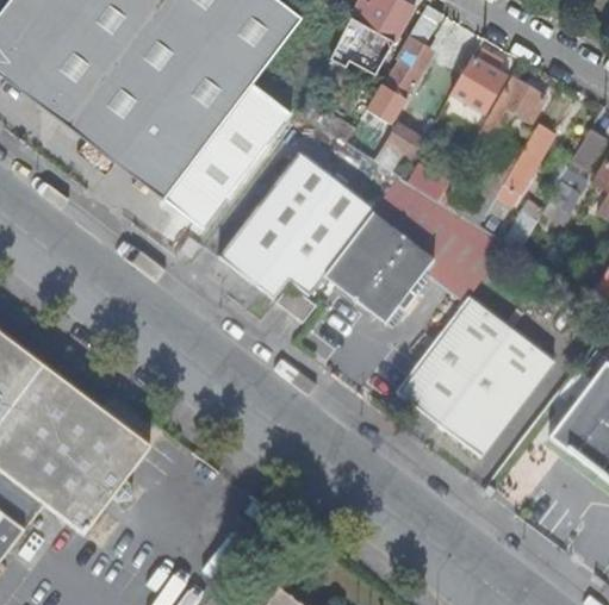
[(10,0),(0,13),(0,67),(167,194),(304,12),(287,0),(10,0)]
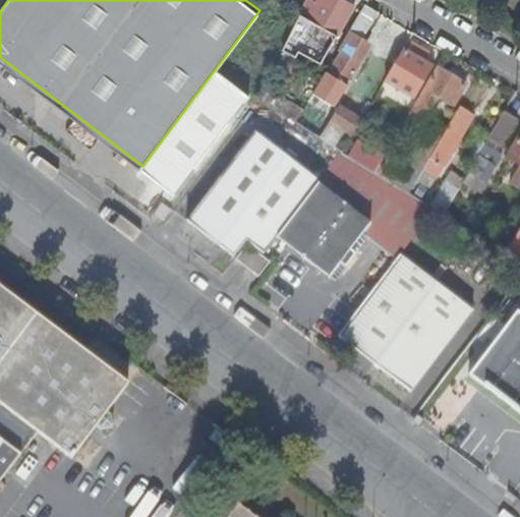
[(300,9),(283,46),(295,53),(306,33),(320,40),(315,46),(325,51),(329,44),(330,45),(353,3),(347,0),(318,0),(310,15),(300,9)]
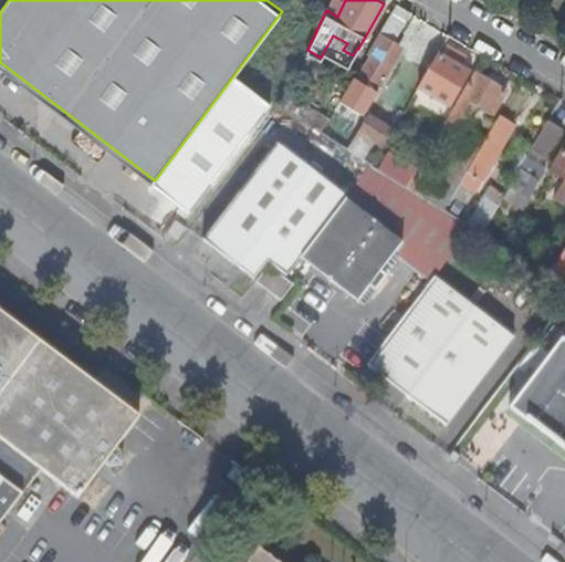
[(331,0),(331,1),(326,10),(337,17),(345,0),(331,0)]
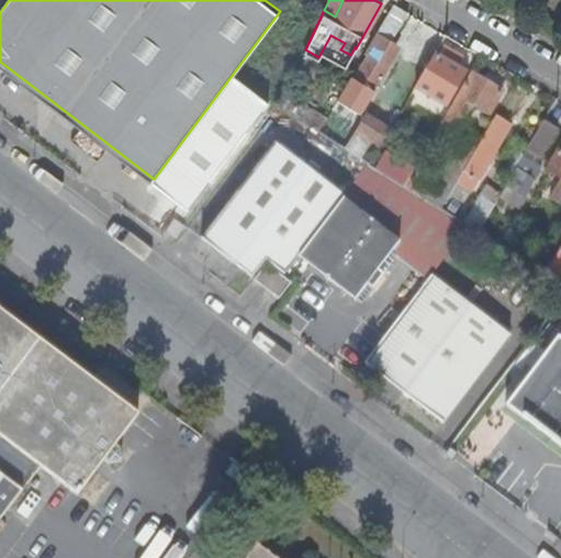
[(408,8),(395,1),(367,51),(370,53),(357,76),(355,75),(340,98),(361,110),(390,64),(383,60),(396,40),(391,36),(408,8)]
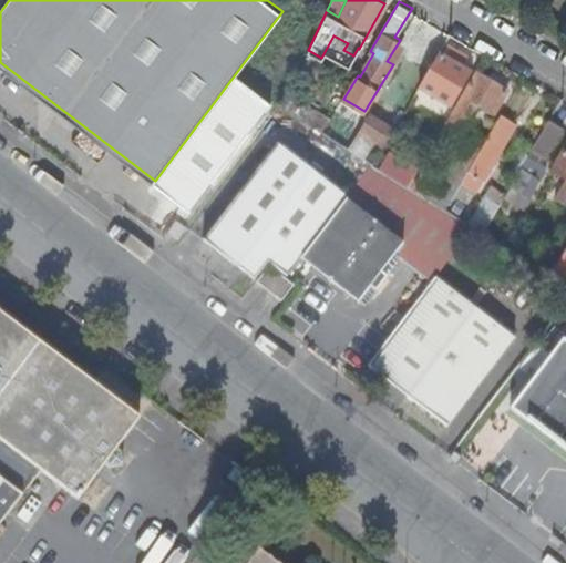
[(431,65),(421,83),(452,102),(471,70),(459,62),(464,51),(450,42),(434,68),(431,65)]
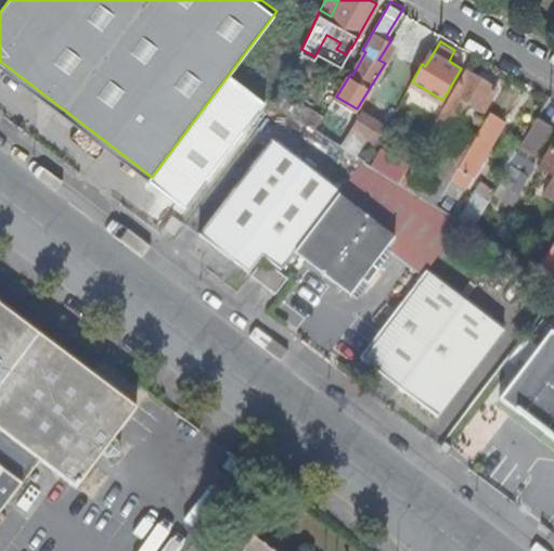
[(452,91),(433,124),(449,133),(469,101),(484,110),(499,85),(489,79),(482,75),(468,67),(454,92),(452,91)]
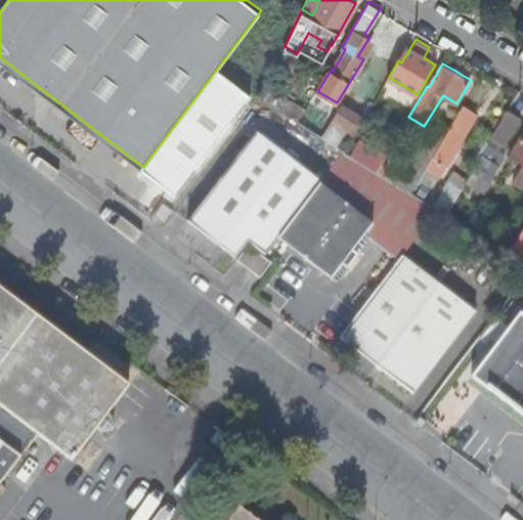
[(278,90),(270,102),(298,120),(305,106),(278,90)]
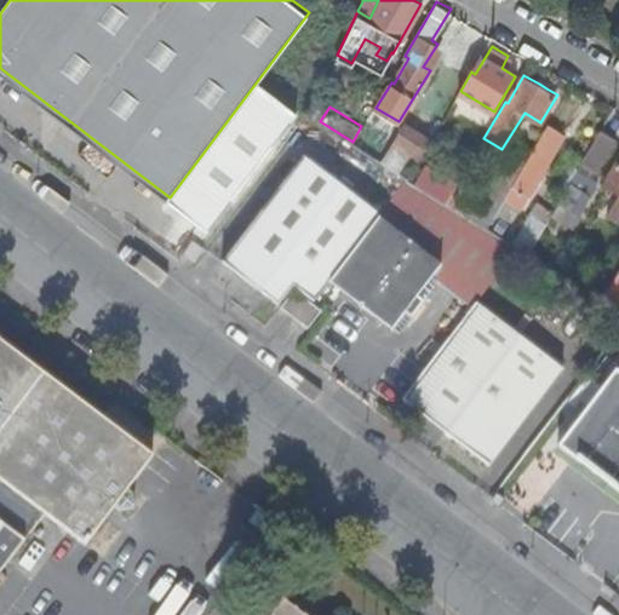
[(420,159),(433,137),(406,122),(383,160),(401,171),(411,153),(420,159)]
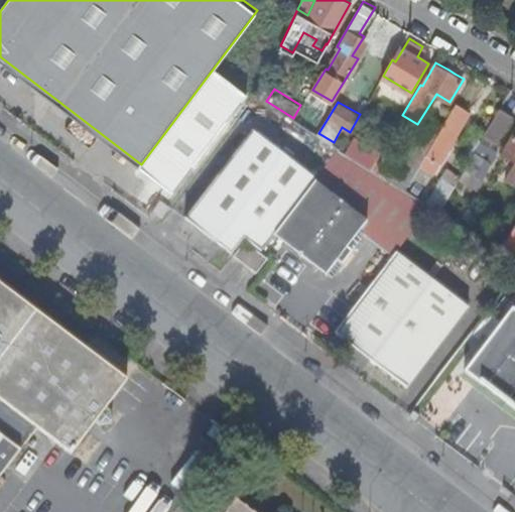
[(457,103),(427,152),(420,163),(425,166),(418,177),(423,180),(430,169),(433,171),(470,110),(457,103)]
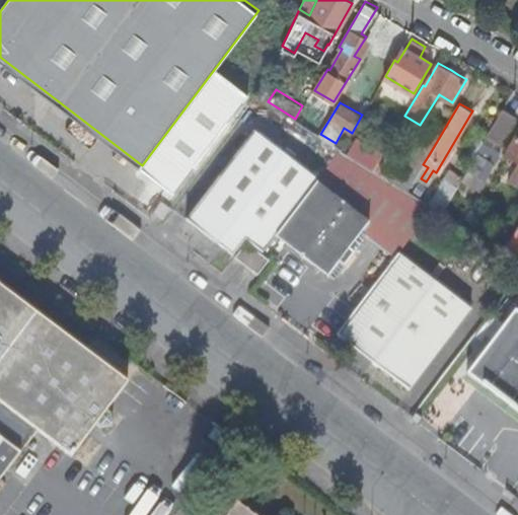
[(517,115),(504,107),(489,133),(502,141),(517,115)]
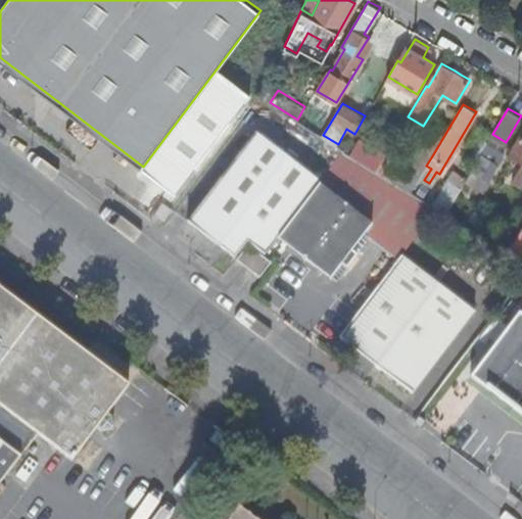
[(320,180),(322,179),(256,130),(189,220),(236,255),(249,238),(268,251),(280,234),(320,180)]
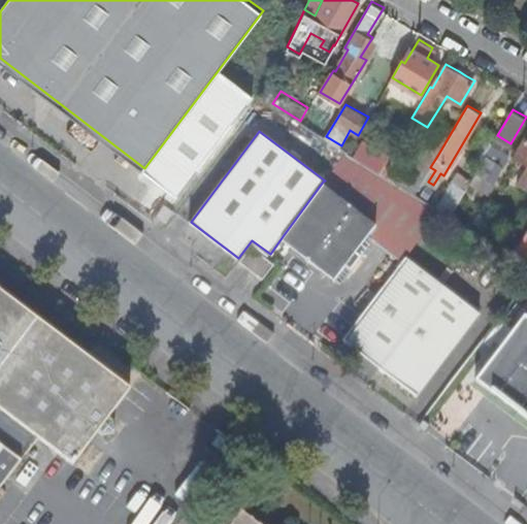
[(526,135),(515,157),(526,163),(526,166),(519,181),(526,185),(526,135)]
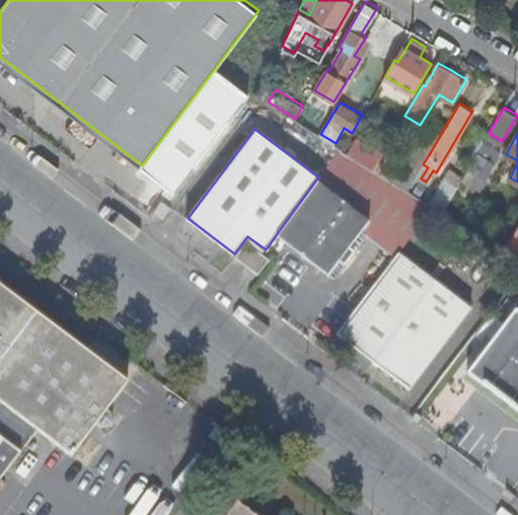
[(413,144),(391,179),(409,190),(416,177),(423,164),(430,153),(413,144)]
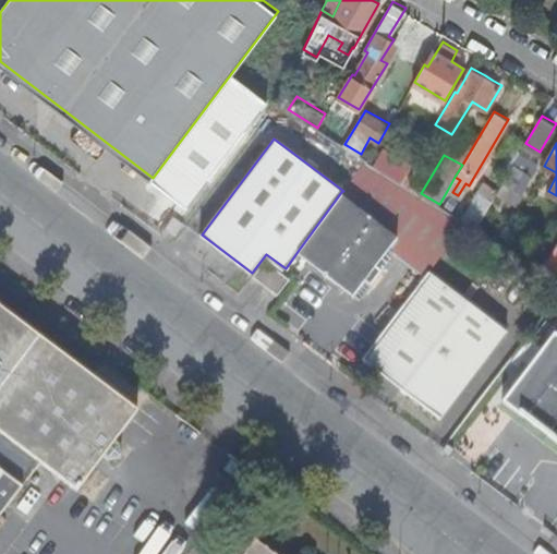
[(343,191),(341,192),(397,236),(389,247),(424,274),(427,269),(463,220),(452,213),(439,204),(421,193),(367,159),(343,191)]
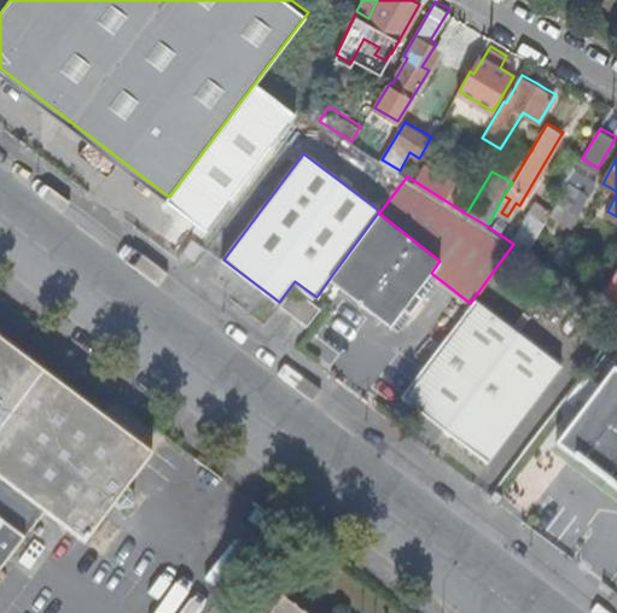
[(583,188),(574,182),(559,202),(569,208),(583,188)]
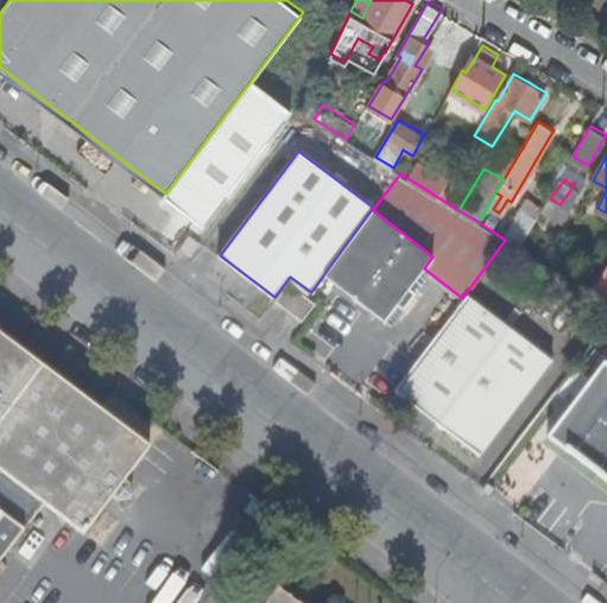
[(487,208),(479,222),(493,232),(501,217),(487,208)]
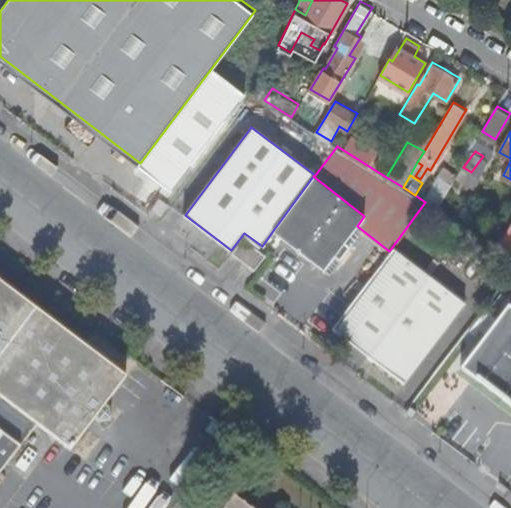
[(364,216),(313,176),(274,229),(325,270),(336,257),(340,261),(350,247),(344,242),(357,226),(364,216)]
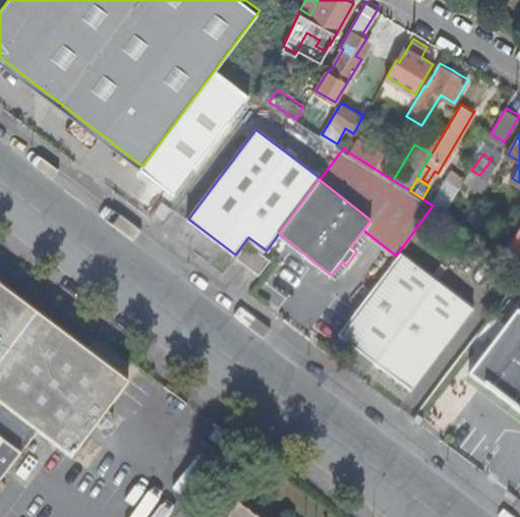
[(447,180),(432,206),(444,212),(459,187),(447,180)]
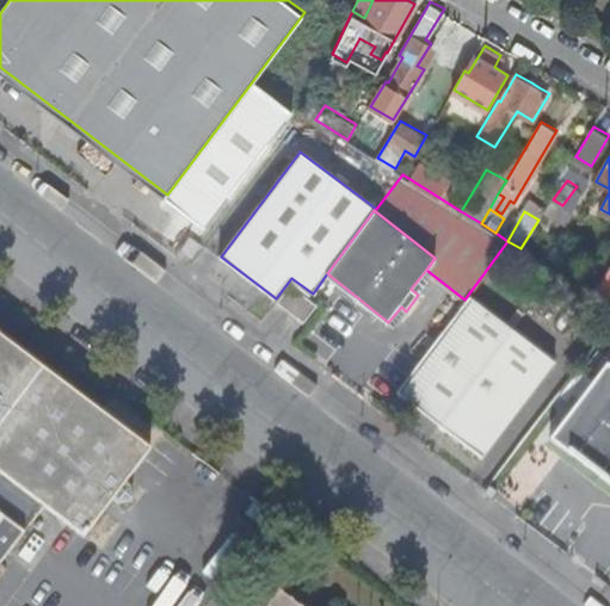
[(195,257),(203,245),(192,236),(184,248),(195,257)]
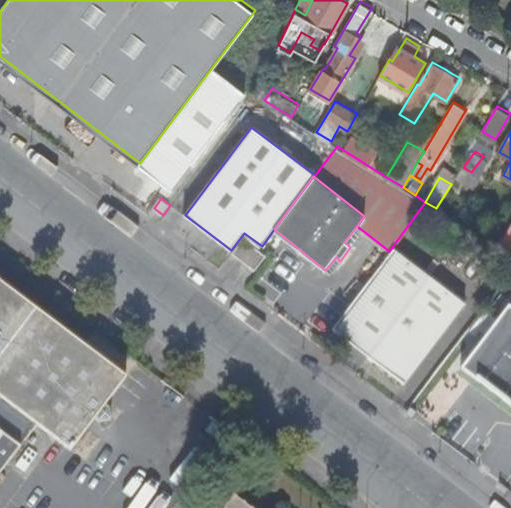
[(510,221),(496,246),(510,254),(510,221)]
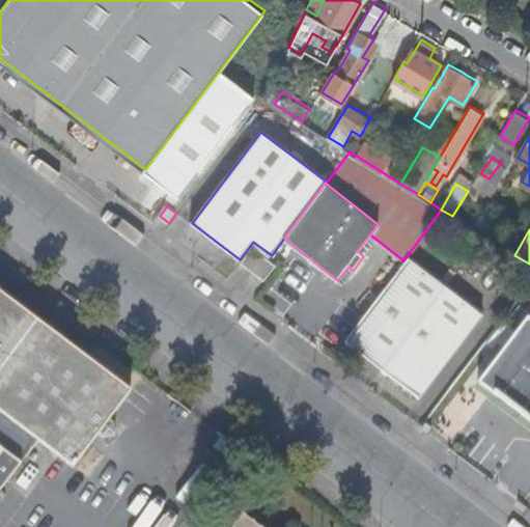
[(253,246),(243,261),(265,278),(276,264),(253,246)]
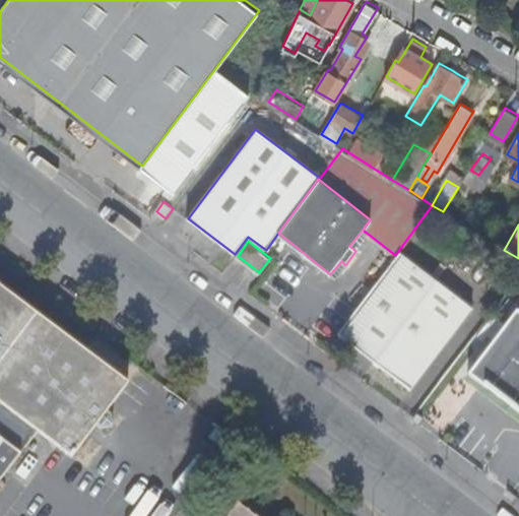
[(470,308),(398,251),(395,255),(337,332),(410,389),(470,308)]
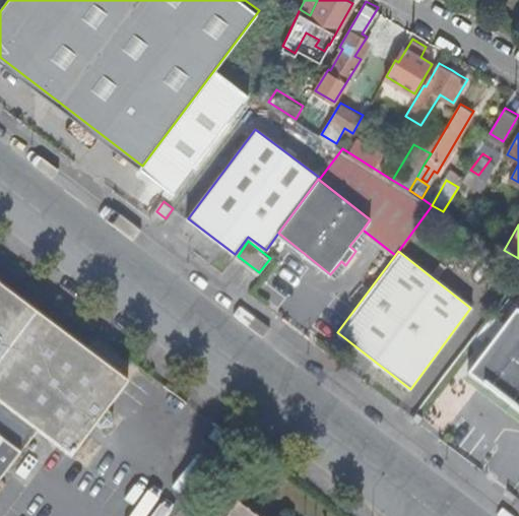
[(336,278),(345,265),(341,261),(330,274),(336,278)]
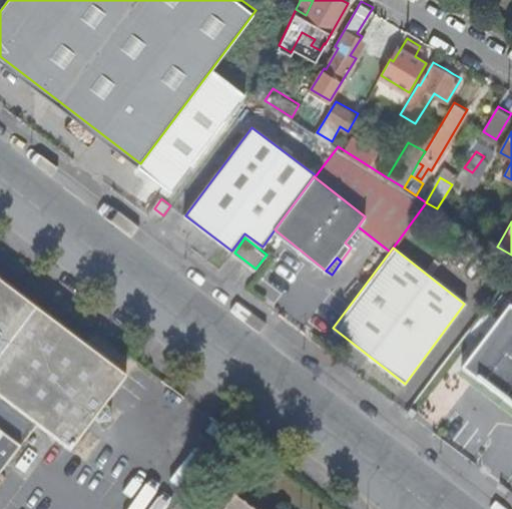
[(0,467),(32,425),(65,450),(90,417),(95,420),(105,417),(105,406),(101,402),(124,373),(0,279),(0,467)]
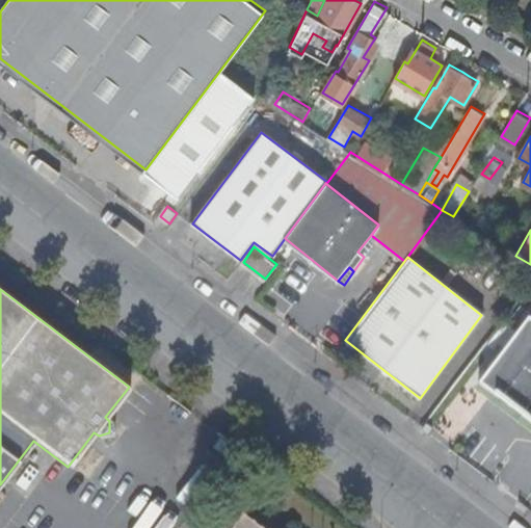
[(503,347),(478,378),(530,418),(530,316),(528,314),(503,347)]
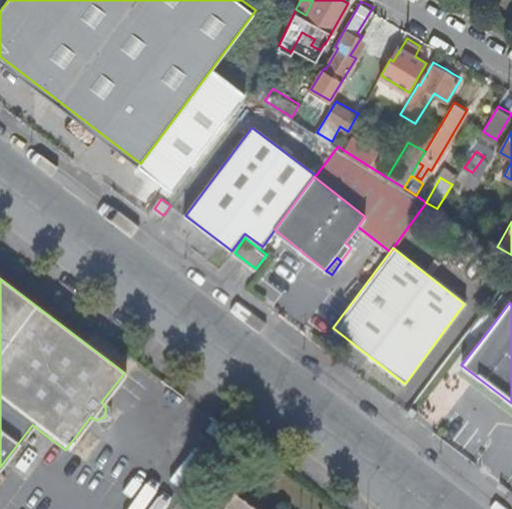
[(208,420),(203,427),(216,438),(222,432),(212,425),(213,424),(208,420)]
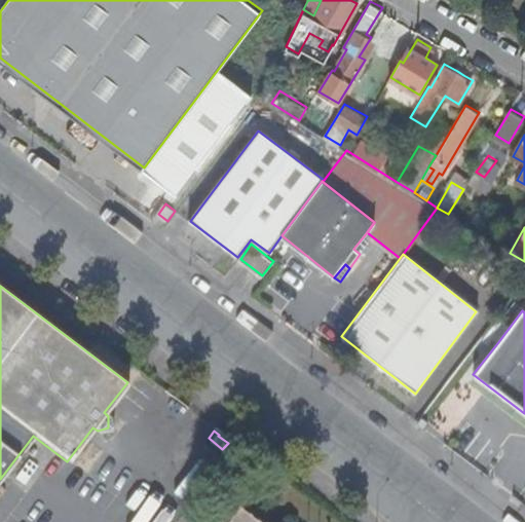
[(262,521),(238,505),(225,521),(262,521)]
